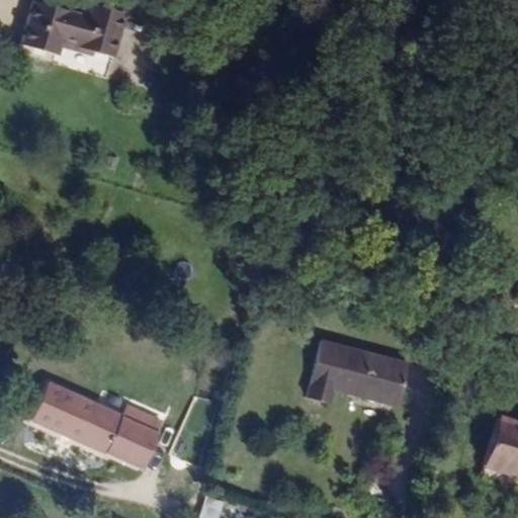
[(94,17),(46,2),(30,45),(66,57),(70,45),(123,62),(136,21),(97,9),(94,17)]
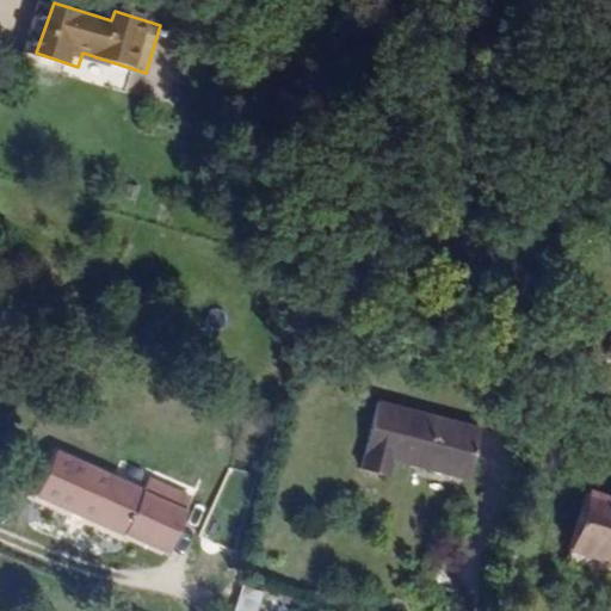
[(458,475),(471,424),(366,396),(349,464),(376,471),(381,456),(458,475)]
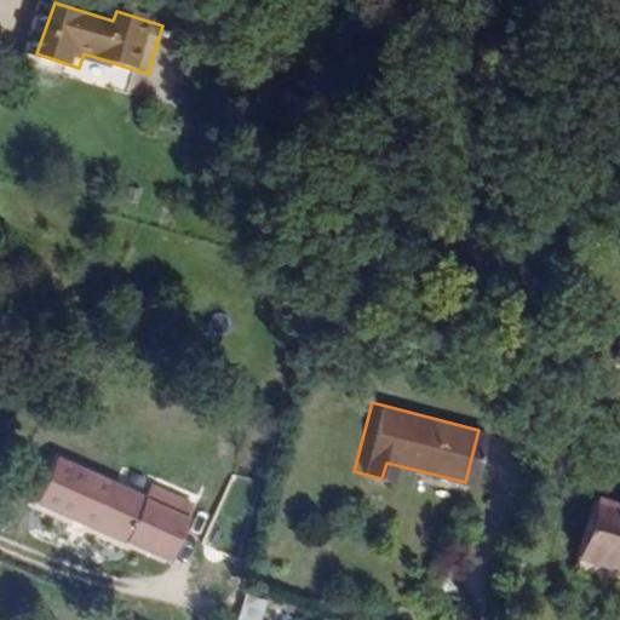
[(619,455),(587,447),(573,505),(619,517),(619,455)]
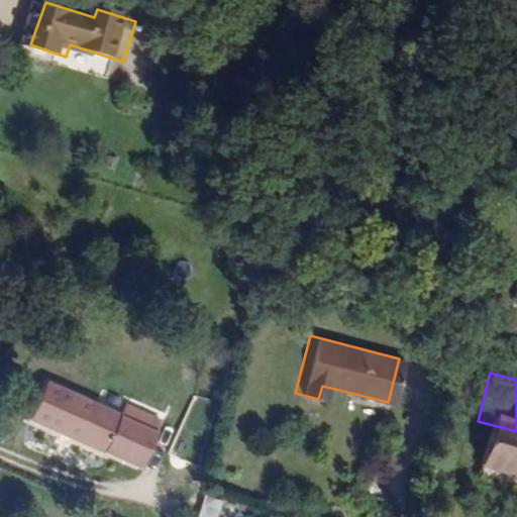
[(123,411),(47,379),(32,417),(107,449),(108,447),(144,464),(161,428),(159,428),(165,416),(128,401),(123,411)]
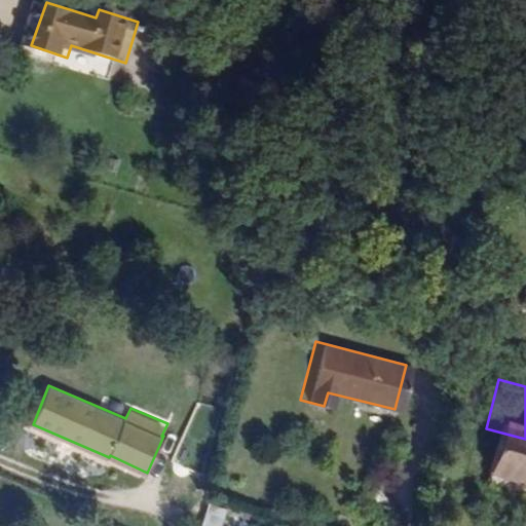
[(201,496),(194,524),(200,525),(213,525),(219,501),(201,496)]
